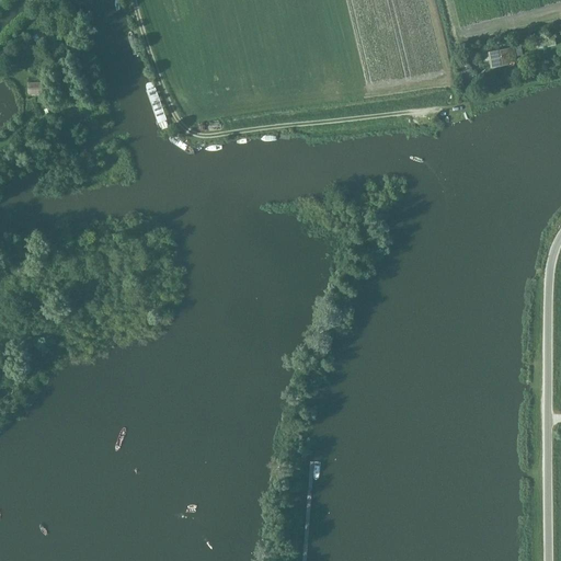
[(557,35),(556,31),(536,35),(537,38),(536,38),(538,50),(554,47),(552,36),(557,35)]
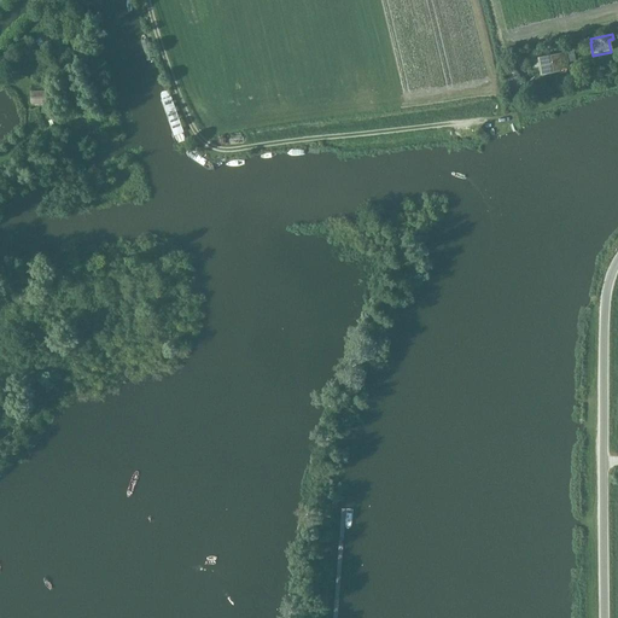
[(570,69),(566,51),(537,56),(540,74),(570,69)]
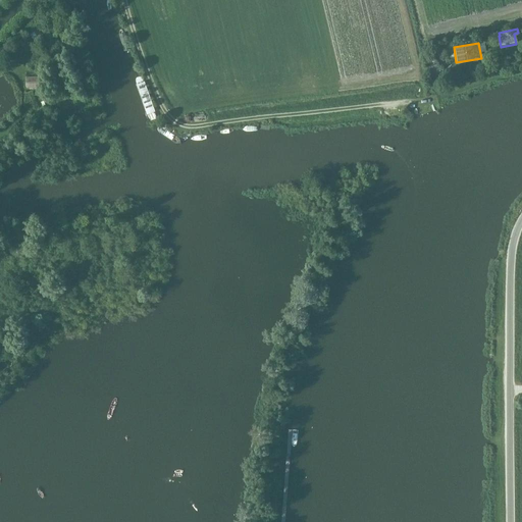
[(138,75),(135,79),(149,119),(151,120),(154,119),(156,117),(141,76),(138,75)]
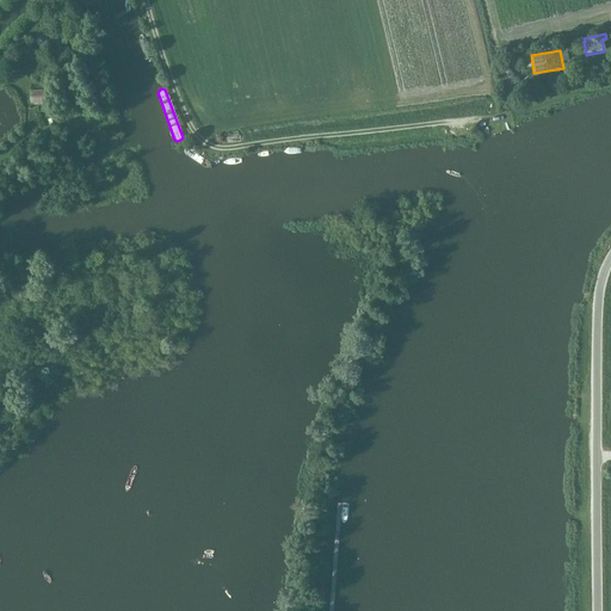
[(30,91),(31,105),(45,104),(45,91),(30,91)]
